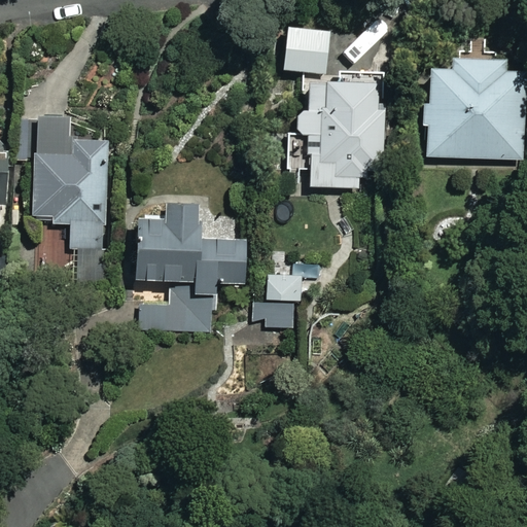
[(329,28),(288,25),(285,67),(326,70),(329,28)]
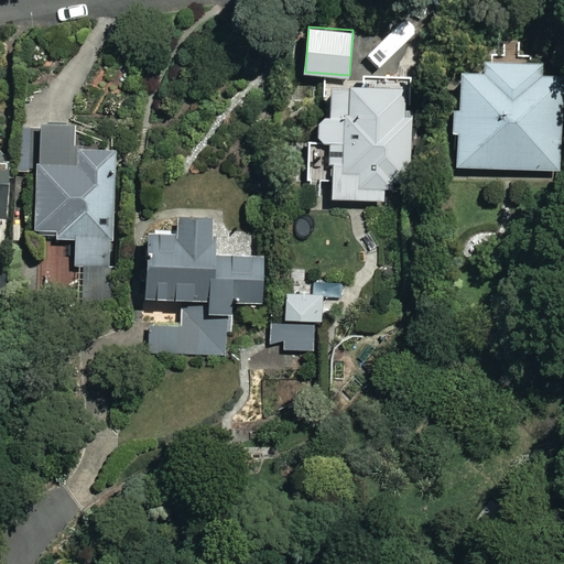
[(459,111),(452,110),(451,134),(459,134),(457,167),(559,172),(562,77),(540,76),(541,64),(484,62),(484,73),(462,72),(459,111)]
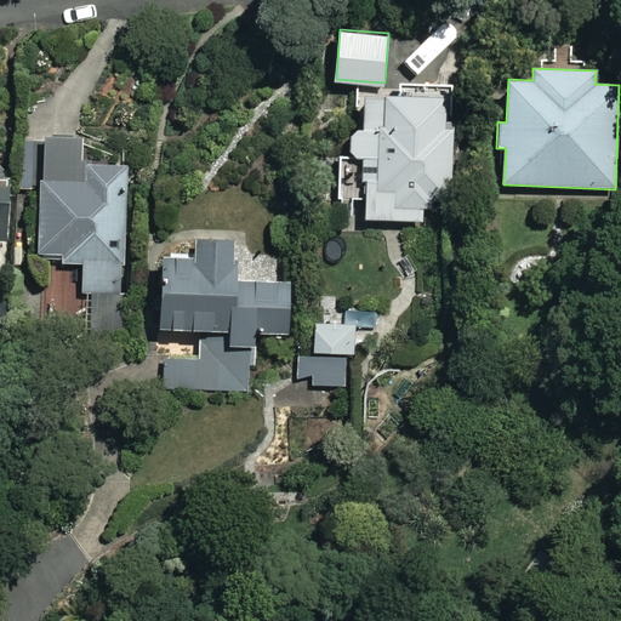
[(363,113),(363,130),(354,137),(352,144),(355,155),(364,163),(362,220),(445,224),(453,89),(359,84),(358,113),(363,113)]
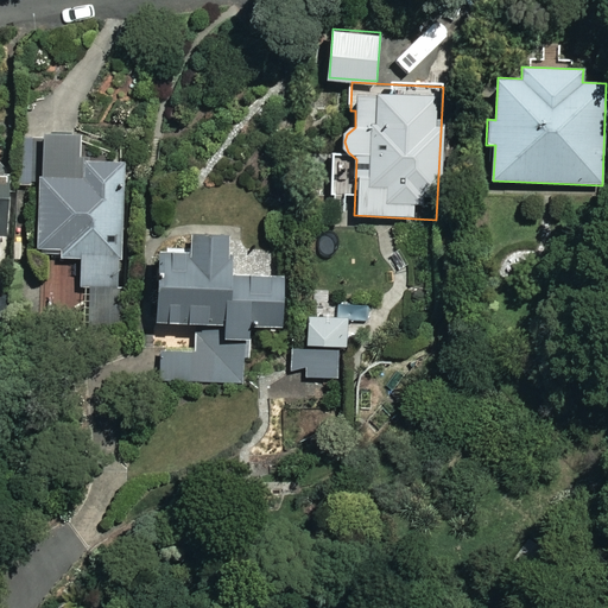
[(82,138),(45,137),(39,254),(83,257),(82,286),(119,287),(126,151),(82,149),(82,138)]
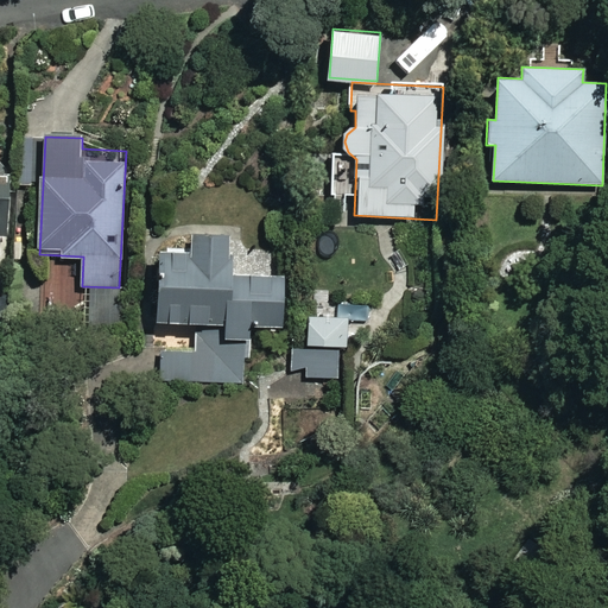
[(232,235),(192,234),(191,253),(160,252),(158,323),(197,324),(196,353),(163,352),(162,380),(176,380),(244,384),(246,321),(283,322),(285,278),(229,276),(232,235)]
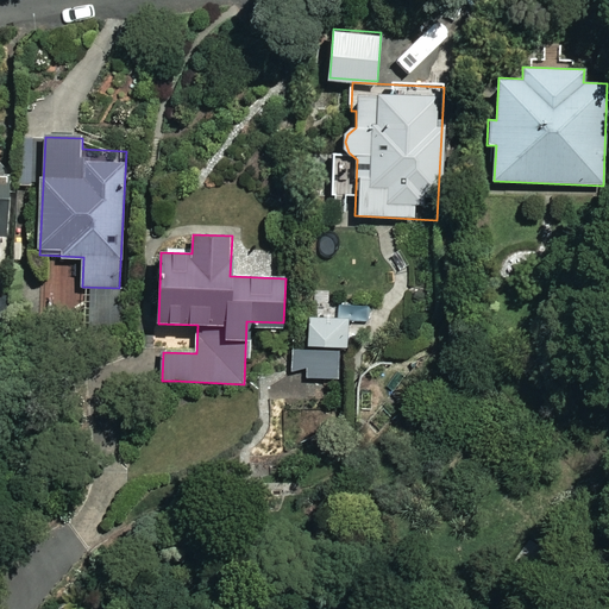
[(311,312),(309,350),(289,349),(288,372),(308,372),(308,378),(339,380),(340,345),(350,346),(351,314),(311,312)]
